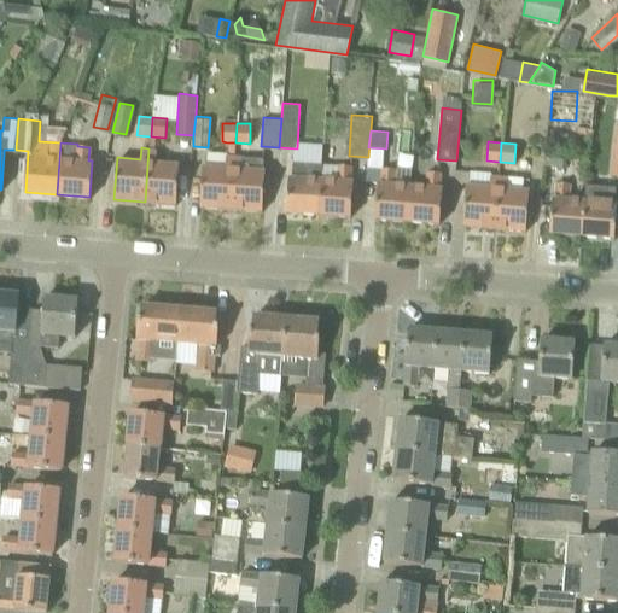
[(156,149),(149,149),(145,202),(176,204),(179,163),(155,161),(156,149)]
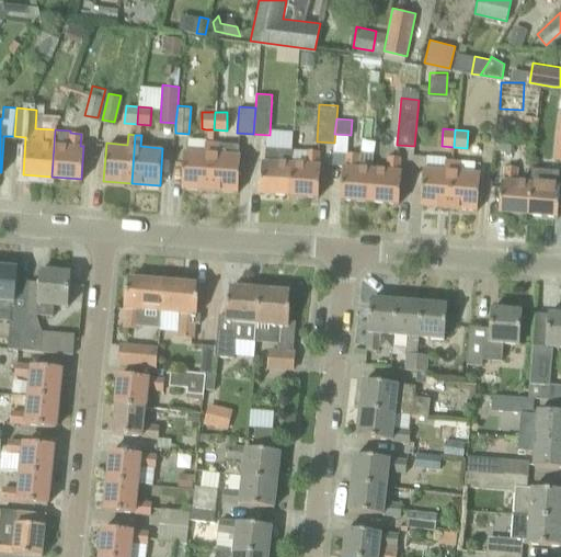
[(181,188),(209,189),(213,140),(206,140),(205,150),(184,149),(181,188)]
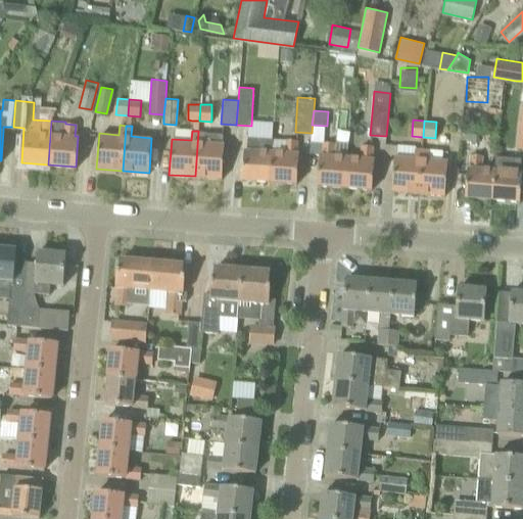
[(224,133),(198,131),(195,176),(222,178),(224,133)]
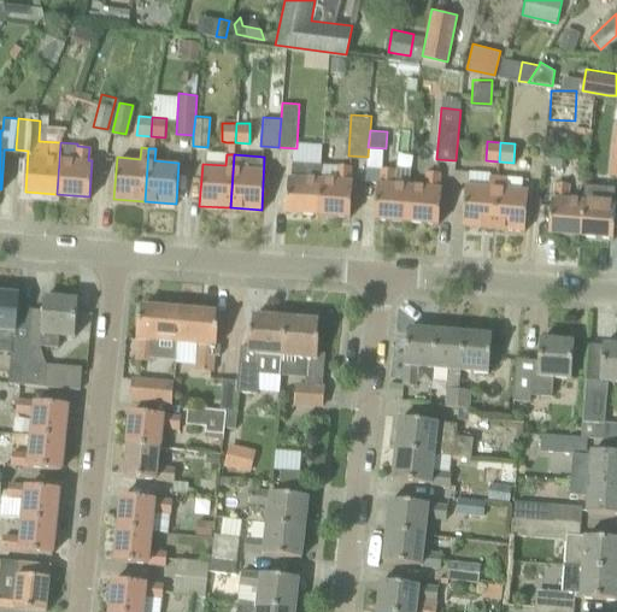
[(286,211),(318,213),(321,178),(321,163),(292,160),(291,176),(287,176),(286,211)]
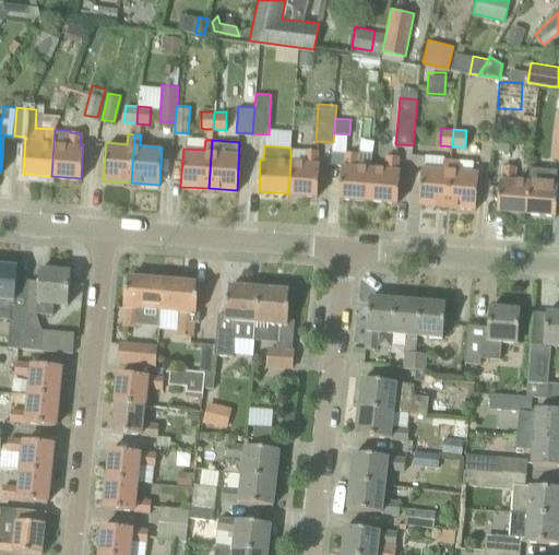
[(304,163),(290,162),(288,193),(317,196),(319,164),(316,163),(317,150),(305,149),(304,163)]
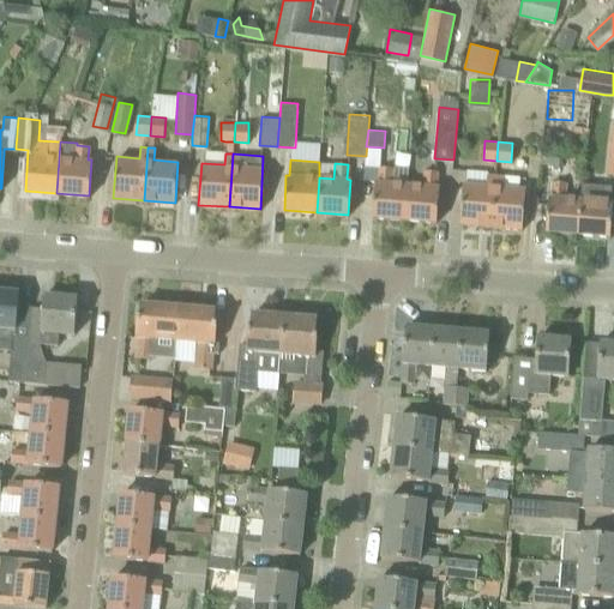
[(374,180),(372,216),(404,218),(408,182),(391,181),(392,167),(379,166),(378,180),(374,180)]
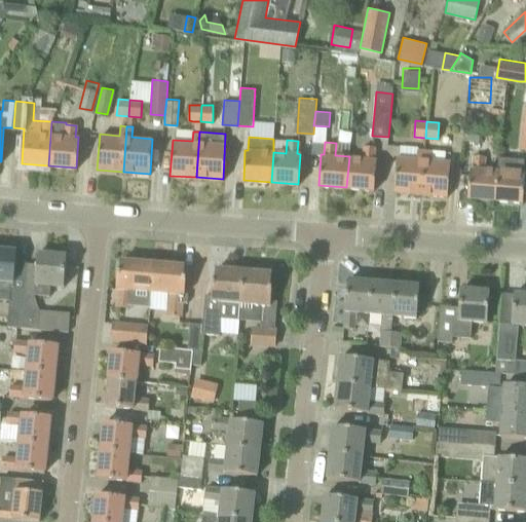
[(346,187),(374,189),(376,159),(374,159),(375,146),(364,145),(363,158),(349,156),(346,187)]
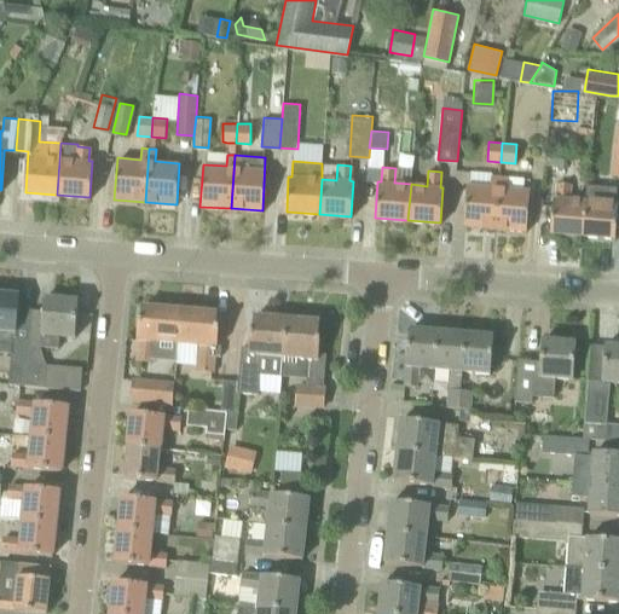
[(464,225),(495,227),(499,175),(492,174),(491,186),(467,185),(464,225)]
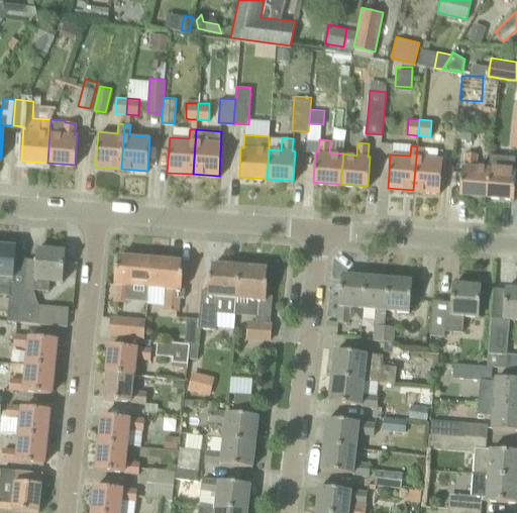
[(441,159),(437,158),(438,147),(422,146),(417,146),(413,190),(439,192),(441,159)]
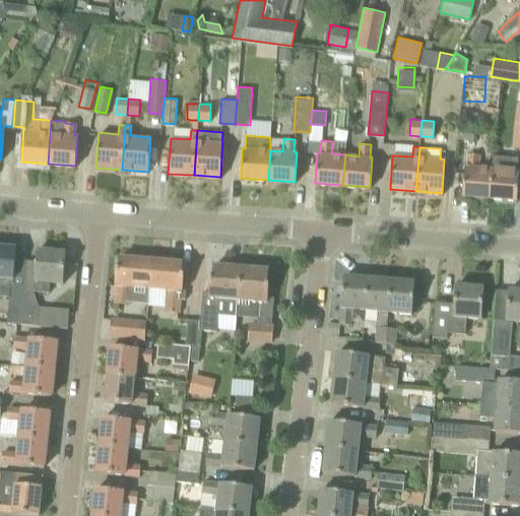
[(490,197),(492,168),(478,167),(480,153),(469,152),(468,166),(465,166),(462,195),(490,197)]
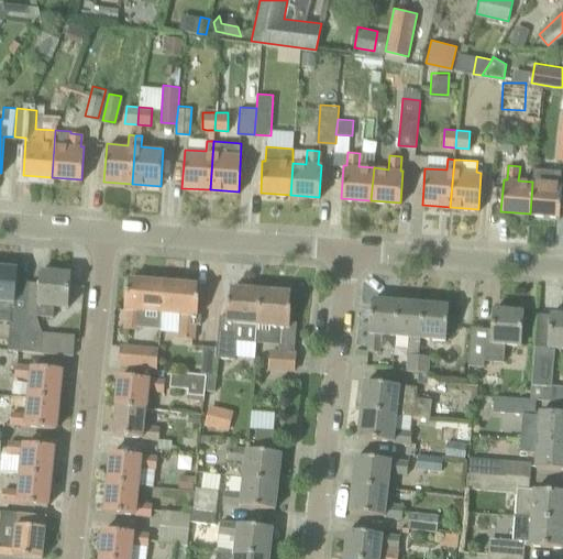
[(530,214),(559,217),(562,184),(560,184),(561,170),(549,168),(534,167),(532,182),(530,214)]
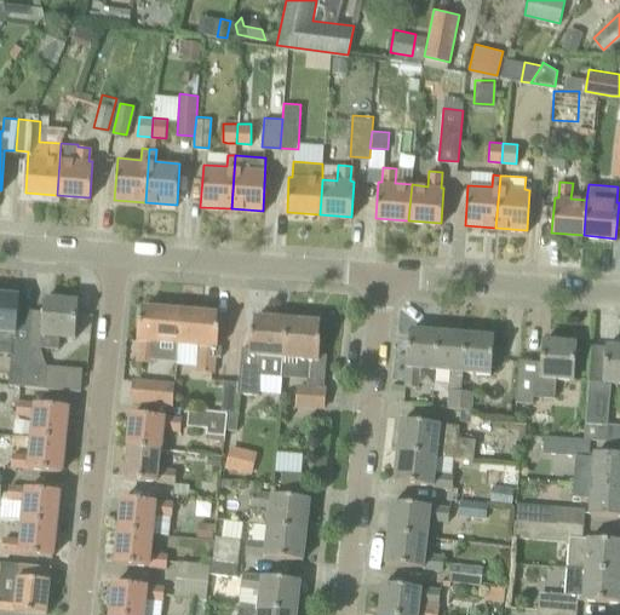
[(19,294),(0,292),(0,340),(12,342),(9,383),(24,384),(29,338),(15,337),(19,294)]
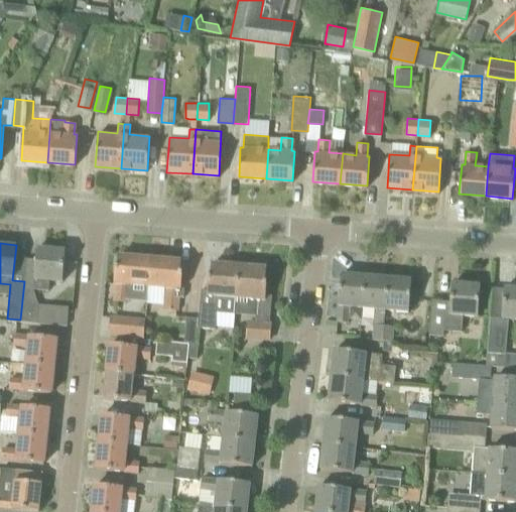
[(33,286),(49,287),(50,277),(62,278),(66,249),(37,246),(33,286)]
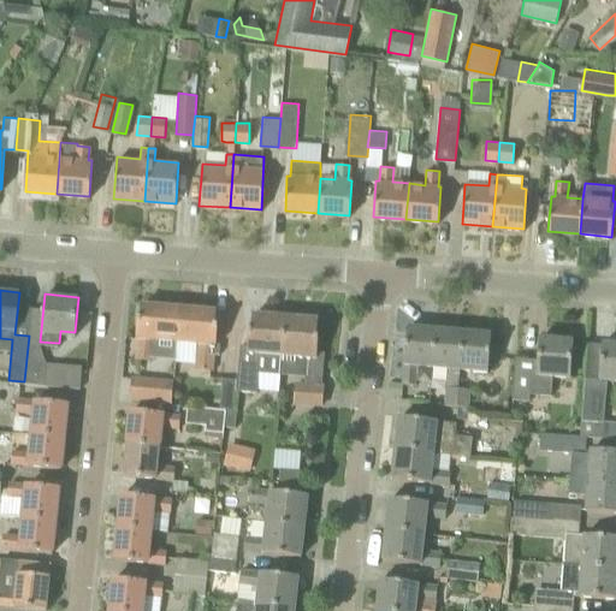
[(155,339),(176,340),(178,306),(142,302),(141,316),(137,316),(136,337),(137,337),(136,356),(154,357),(155,339)]
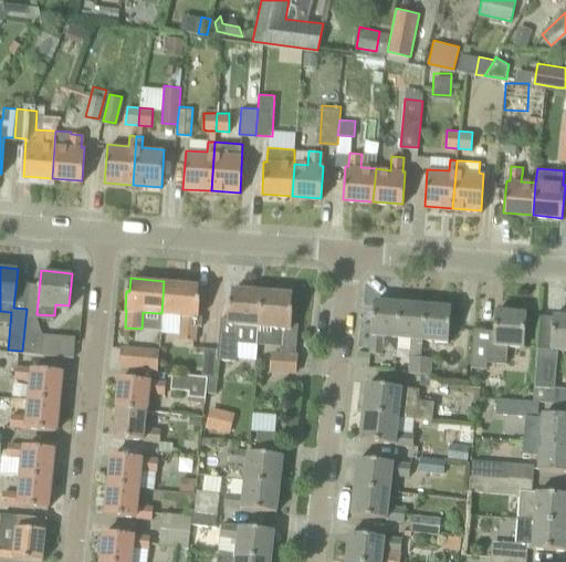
[(198,284),(164,281),(161,313),(182,315),(180,340),(197,341),(200,298),(197,298),(198,284)]
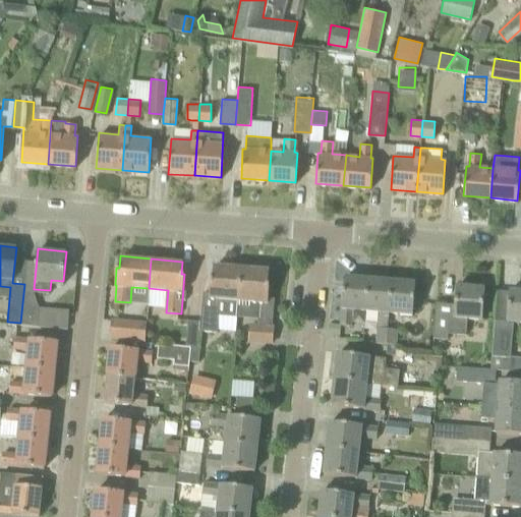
[(203,291),(200,314),(199,314),(199,320),(188,319),(186,344),(190,345),(197,345),(198,328),(217,330),(219,313),(236,314),(238,299),(240,266),(215,264),(213,279),(211,278),(209,292),(203,291)]
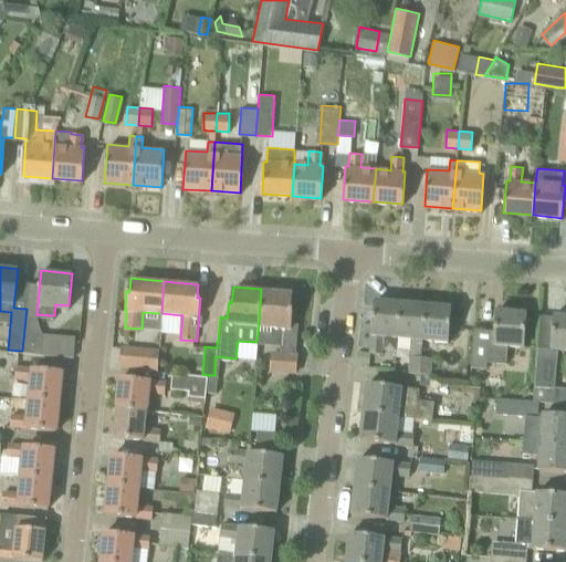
[(261,289),(259,325),(281,326),(279,350),(271,350),(270,368),(295,371),(296,354),(295,354),(297,323),(292,322),(293,308),(290,308),(291,292),(261,289)]
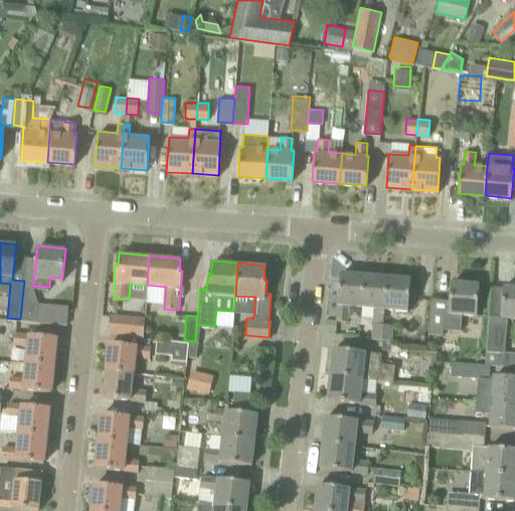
[(341,273),(338,319),(347,320),(348,303),(362,305),(364,275),(341,273)]
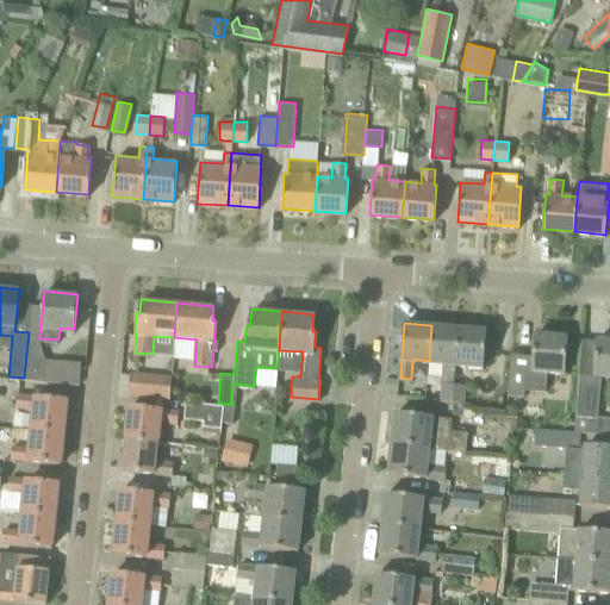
[(459,328),(431,325),(429,361),(443,362),(440,399),(454,400),(455,382),(456,362),(459,328)]
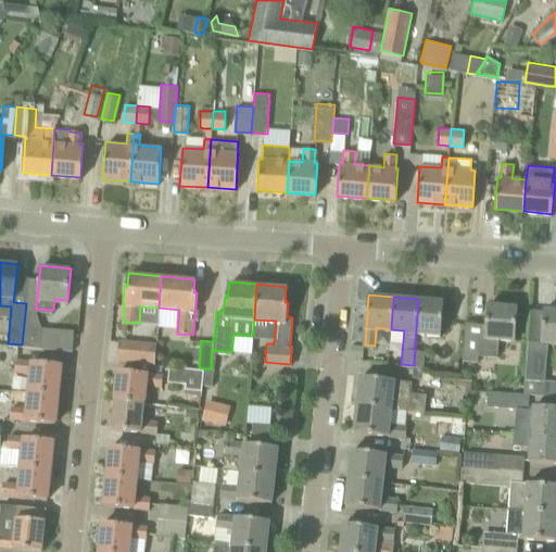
[(416,330),(426,331),(441,334),(443,300),(418,299),(416,330)]
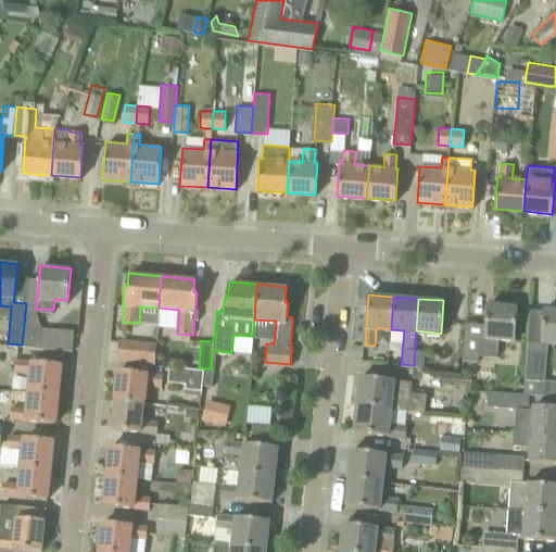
[(487,303),(485,324),(466,322),(465,335),(463,359),(478,361),(479,354),(497,356),(500,339),(514,340),(517,306),(487,303)]
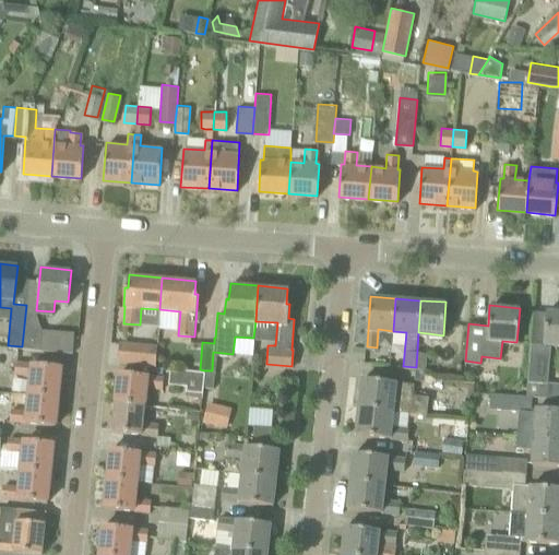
[(544,342),(531,341),(527,380),(527,394),(532,394),(558,397),(558,381),(543,380),(544,359),(549,359),(550,344),(558,344),(558,310),(546,309),(544,342)]
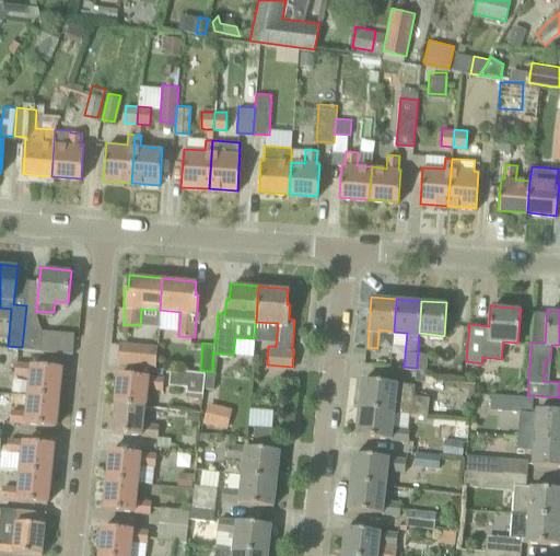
[(74,335),(42,333),(39,349),(72,352),(74,335)]
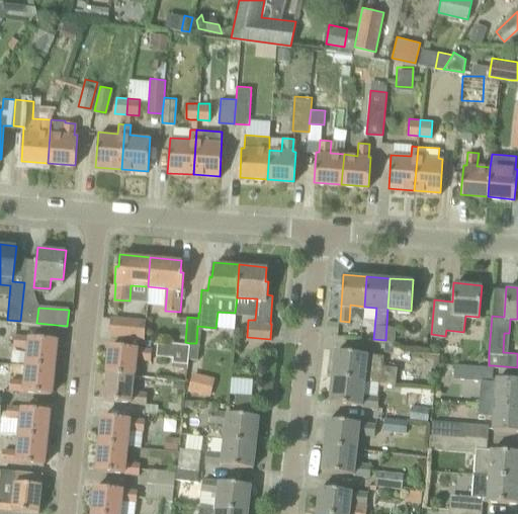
[(110,335),(131,336),(144,338),(145,319),(112,316),(110,335)]
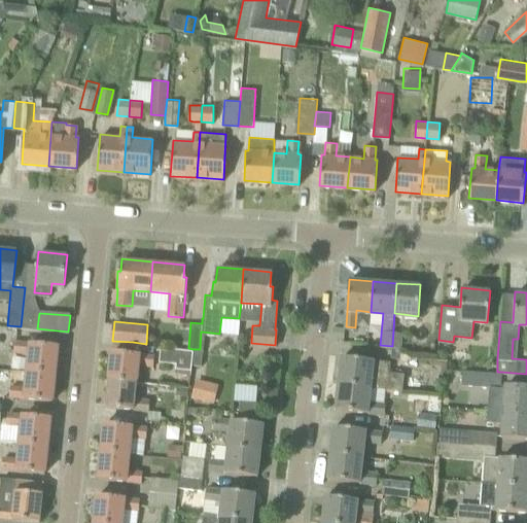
[(346,326),(334,325),(332,337),(345,338),(346,326)]
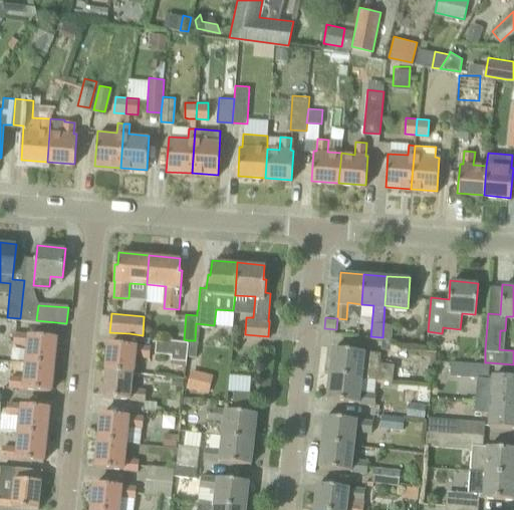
[(383,322),(382,337),(392,338),(393,323),(383,322)]
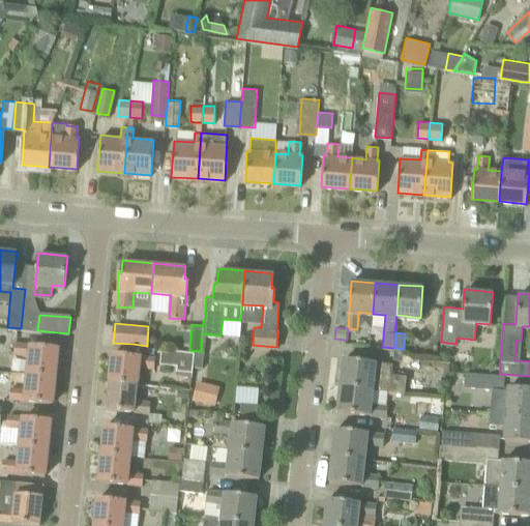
[(55,374),(58,346),(16,342),(15,353),(29,354),(28,372),(55,374)]
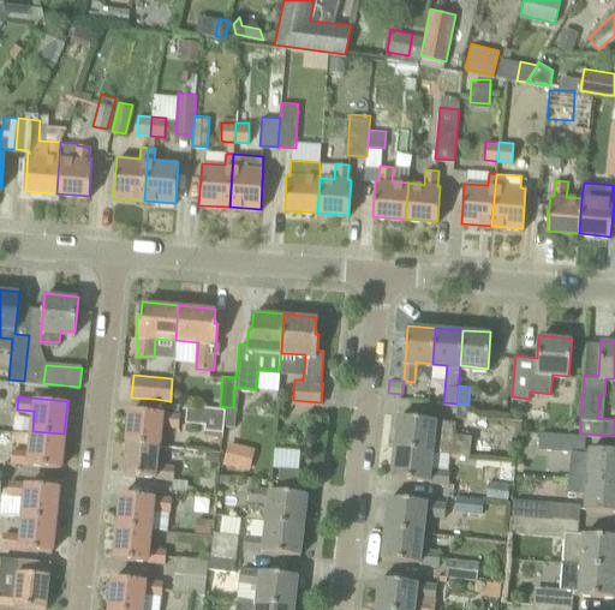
[(185,420),(224,424),(225,407),(220,406),(186,404),(185,420)]
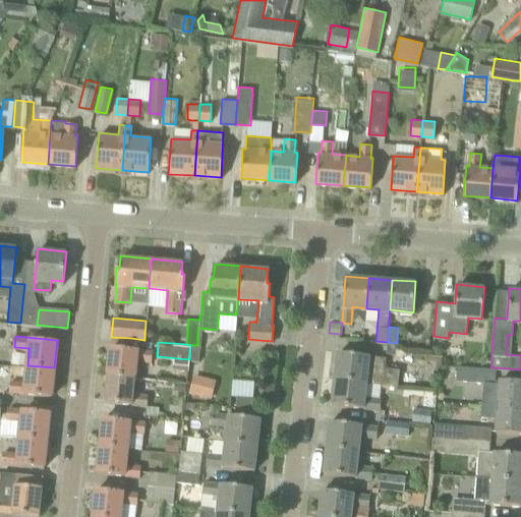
[(110,346),(108,374),(134,376),(136,359),(152,361),(153,350),(110,346)]
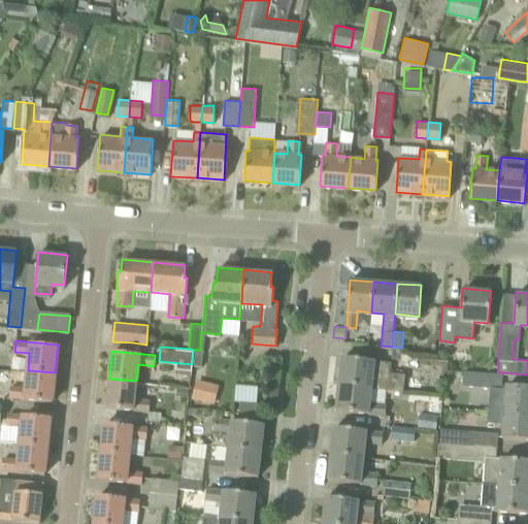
[(390,361),(341,356),(338,383),(371,386),(403,390),(405,373),(389,371),(390,361)]
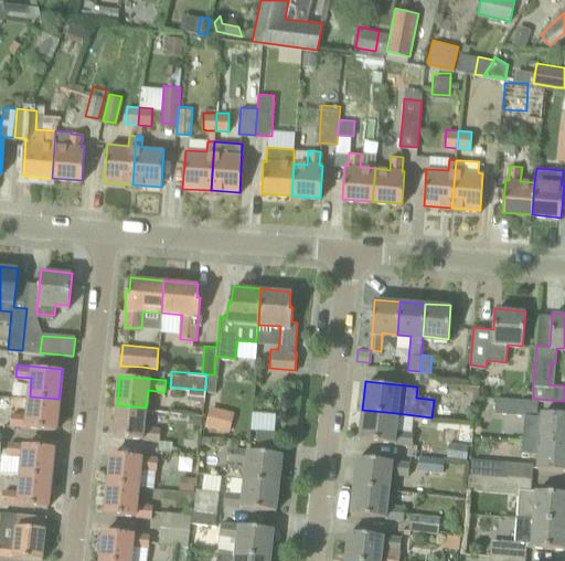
[(55,429),(59,399),(30,397),(13,394),(11,413),(10,424),(55,429)]
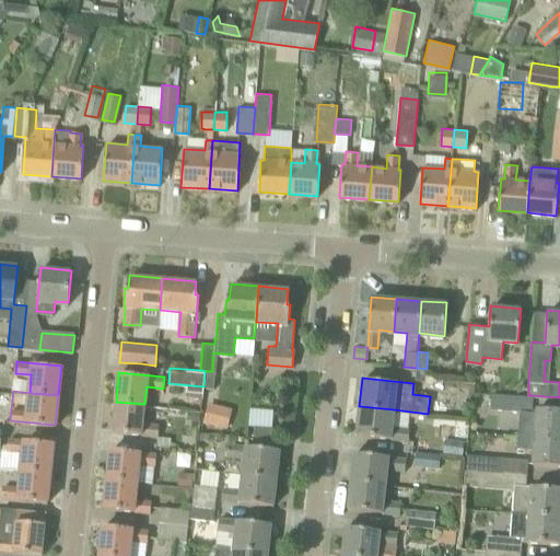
[(520,409),(518,435),(559,438),(559,408),(537,407),(537,408),(533,407),(533,395),(528,395),(491,393),(490,407),(520,409)]
